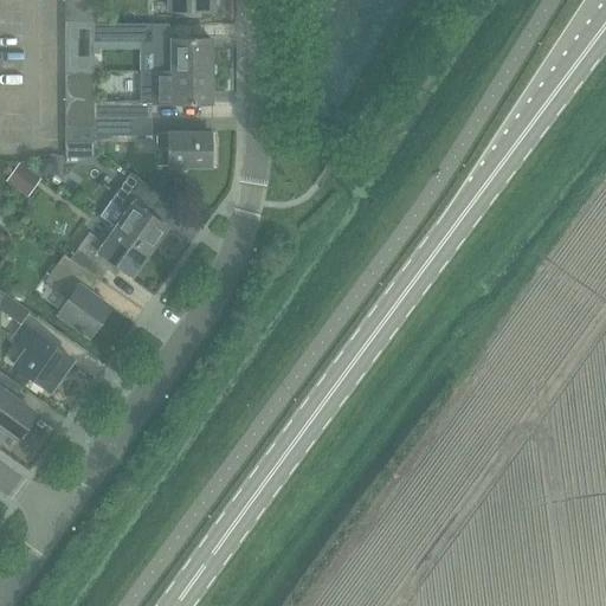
[(210,0),(168,0),(168,11),(210,11),(210,0)]
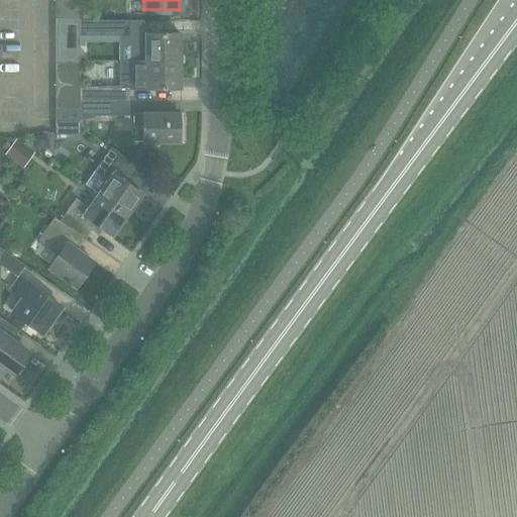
[(91,9),(79,9),(79,11),(79,21),(91,21),(91,9)]
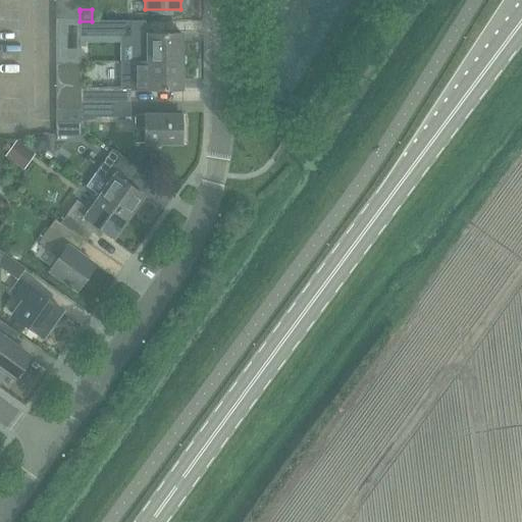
[(80,23),(80,21),(80,11),(55,11),(55,23),(80,23)]
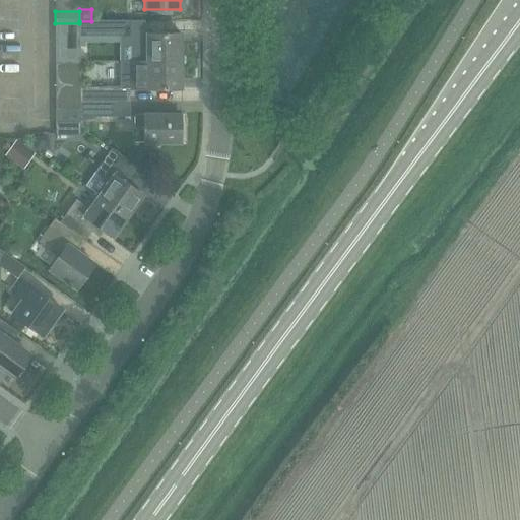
[(129,21),(99,21),(91,21),(79,21),(79,23),(79,36),(129,36),(129,21)]
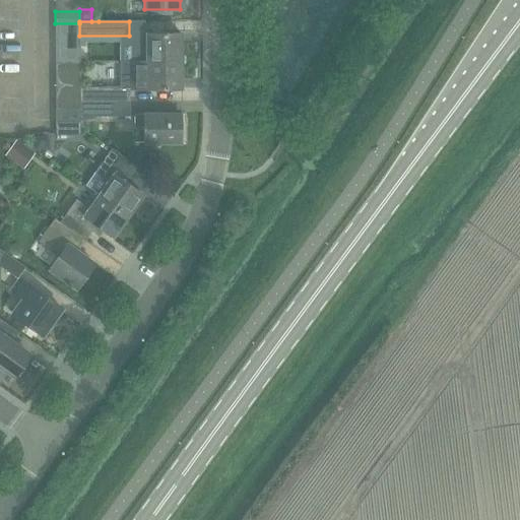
[(79,36),(79,23),(55,23),(55,36),(79,36)]
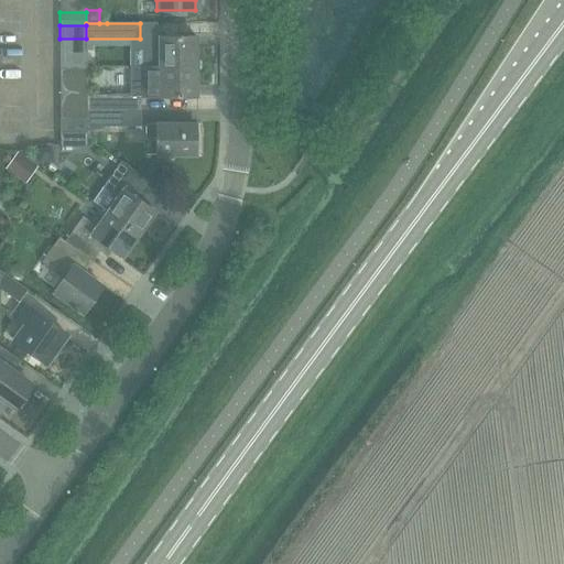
[(144,67),(195,67),(195,36),(144,36),(144,53),(144,67)]
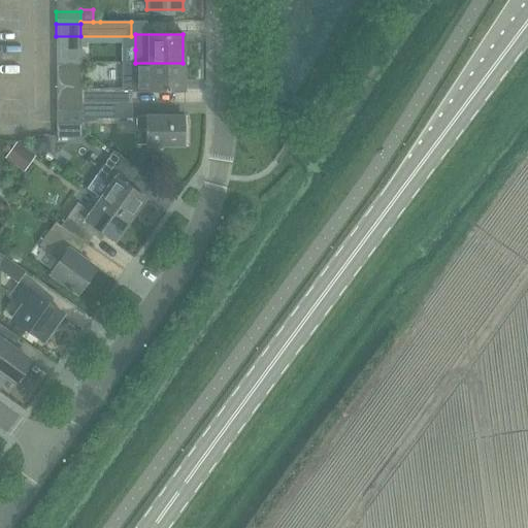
[(80,48),(80,36),(56,36),(56,48),(80,48)]
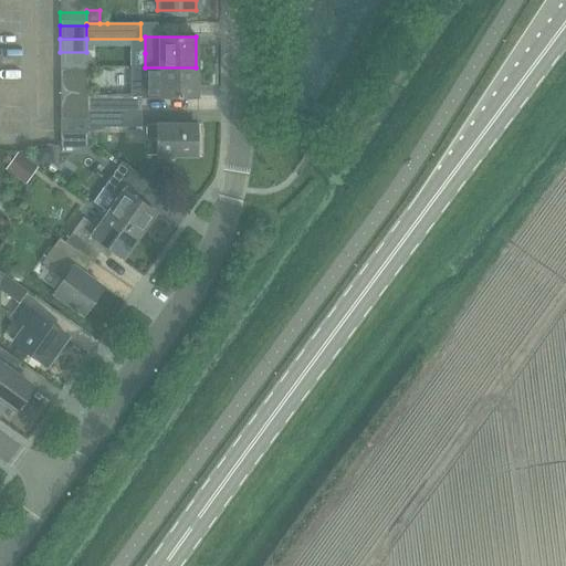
[(86,65),(86,52),(60,52),(60,65),(86,65)]
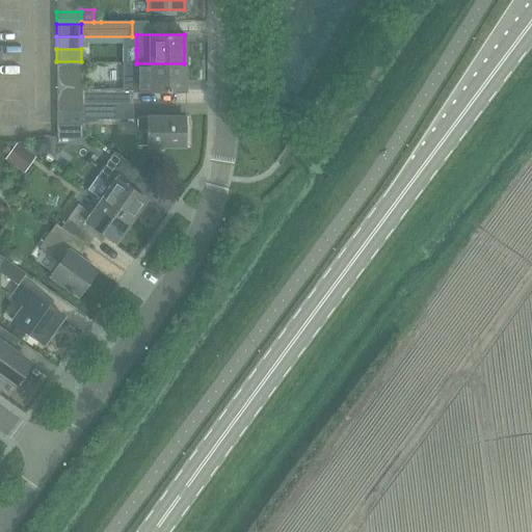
[(81,74),(81,61),(56,61),(56,74),(81,74)]
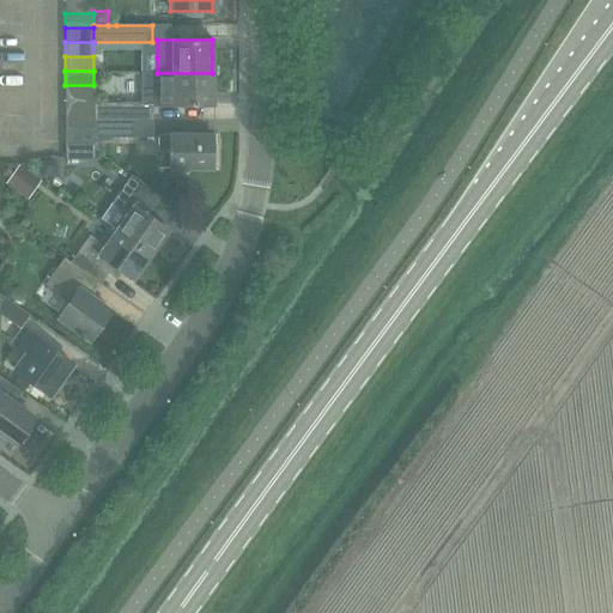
[(212,73),(157,73),(141,72),(141,104),(93,103),(93,113),(93,121),(152,121),(152,104),(158,104),(212,105),(212,73)]
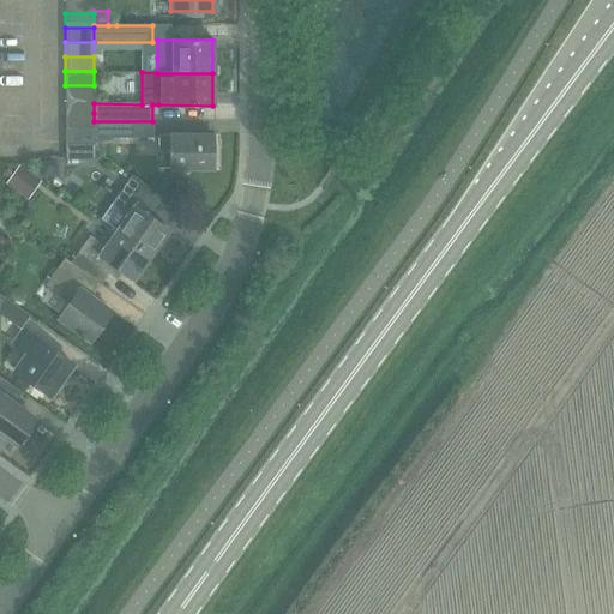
[(94,100),(94,85),(65,85),(65,100),(94,100)]
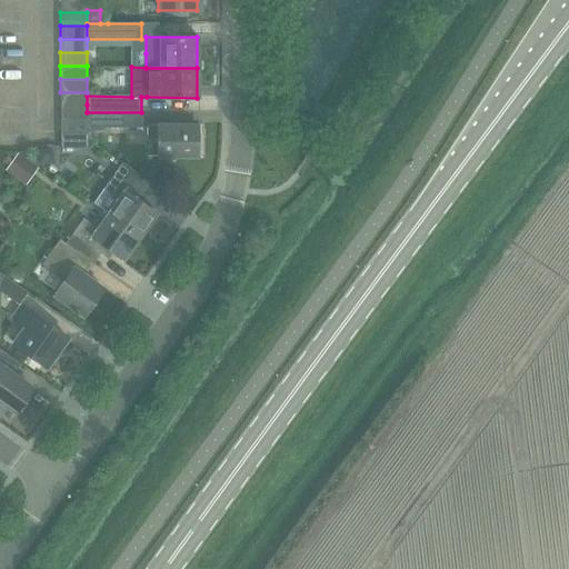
[(87,105),(87,96),(87,92),(60,92),(60,106),(87,105)]
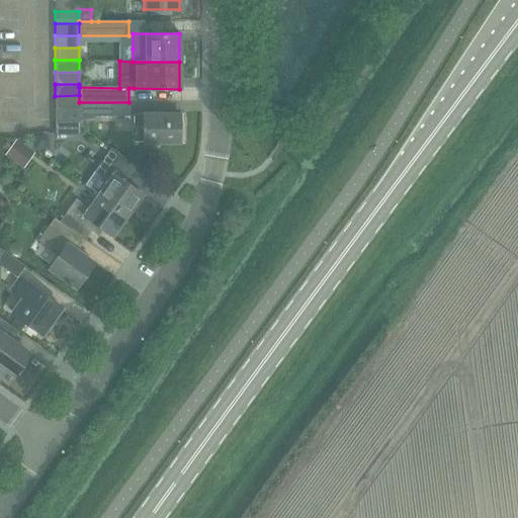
[(79,108),(79,102),(79,95),(55,96),(55,107),(79,108)]
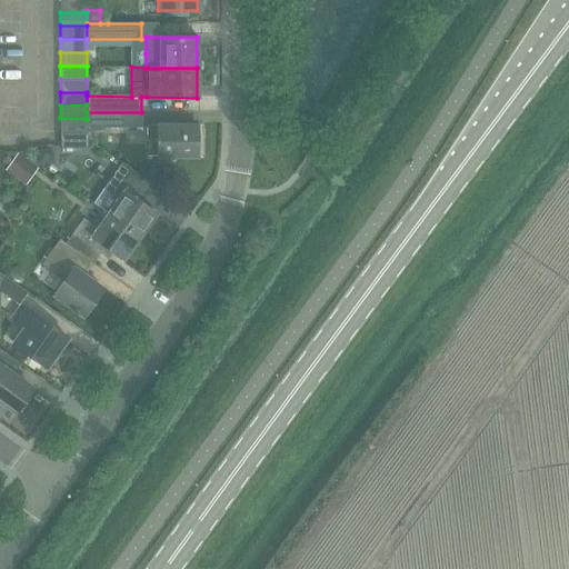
[(87,119),(87,132),(105,130),(105,128),(141,128),(141,112),(87,112),(87,119)]
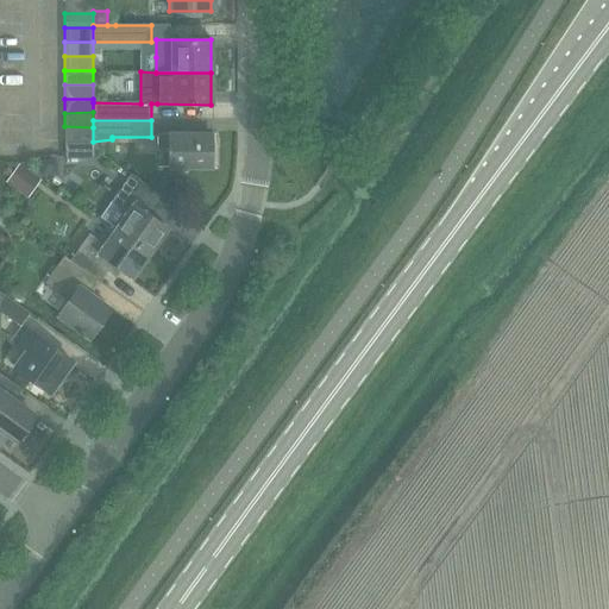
[(93,142),(93,127),(64,126),(63,142),(93,142)]
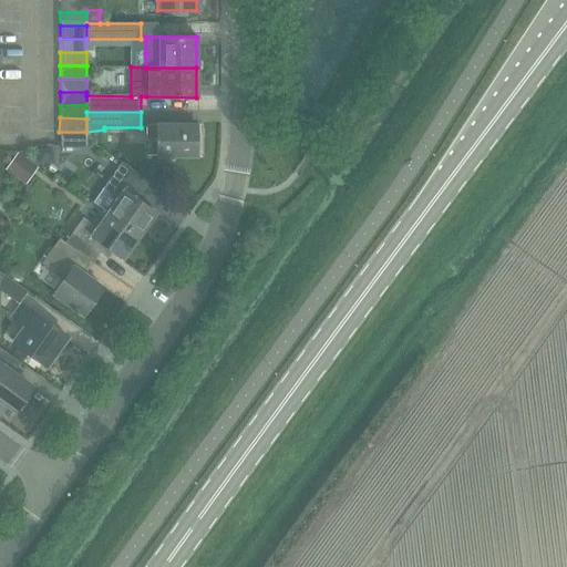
[(194,126),(172,126),(146,126),(146,137),(158,138),(158,156),(194,156),(194,126)]
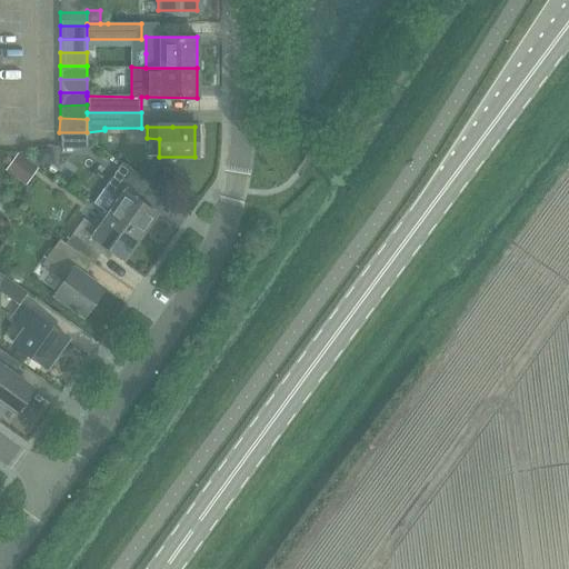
[(87,149),(87,132),(59,132),(59,149),(87,149)]
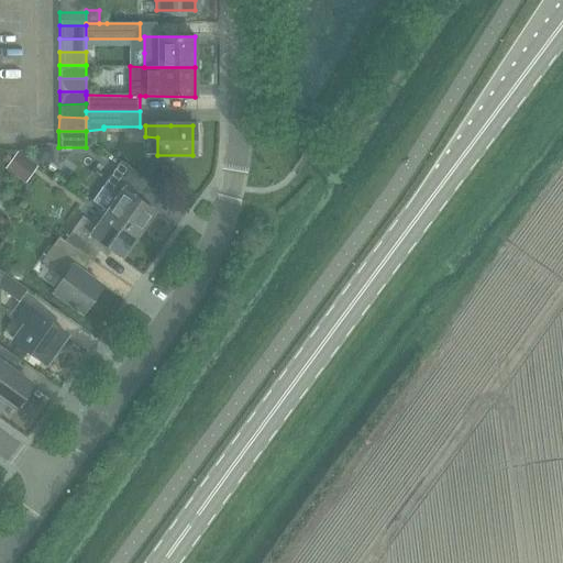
[(18,152),(6,168),(23,181),(35,164),(18,152)]
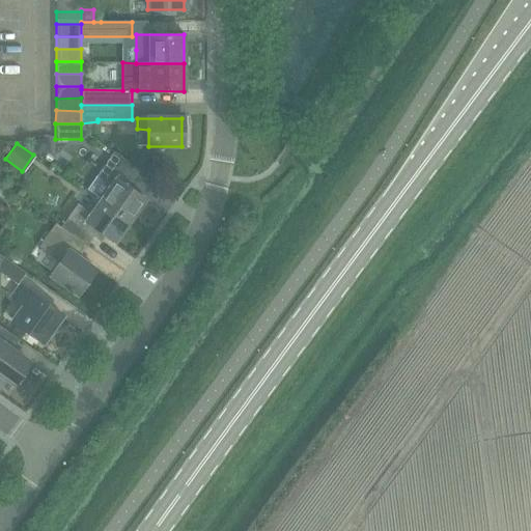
[(138,171),(120,159),(114,154),(99,175),(111,185),(102,199),(130,219),(143,199),(132,191),(136,185),(131,180),(138,171)]
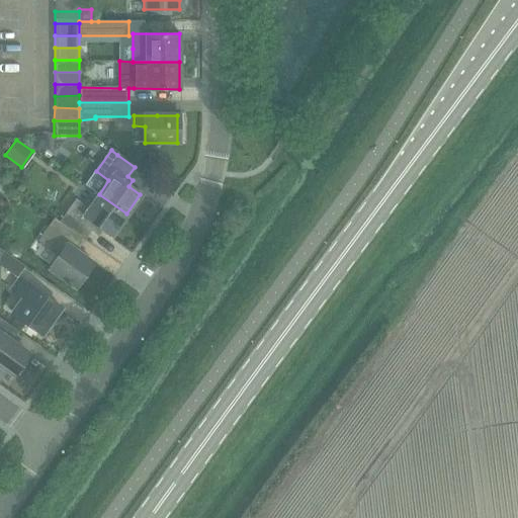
[(110,236),(126,213),(99,194),(88,208),(76,199),(60,222),(83,238),(89,230),(94,234),(98,227),(110,236)]
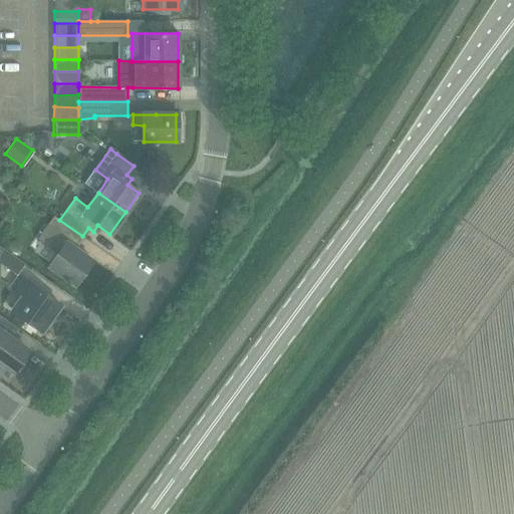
[(82,236),(59,220),(54,217),(38,240),(58,254),(48,267),(72,285),(90,260),(73,248),(82,236)]
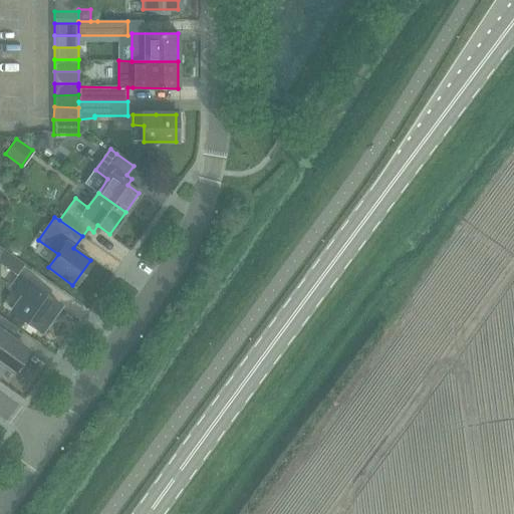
[(0,263),(17,276),(25,265),(0,246),(0,263)]
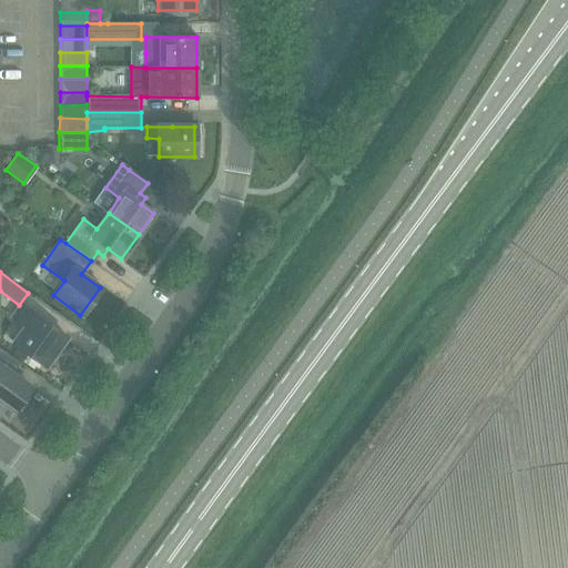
[(22,326),(11,343),(43,366),(64,336),(23,306),(13,321),(22,326)]
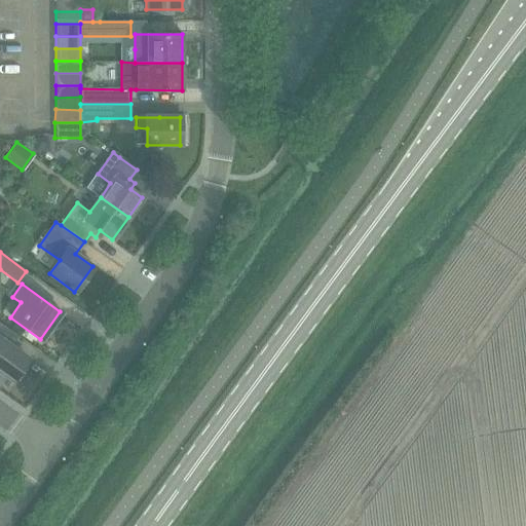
[(0,380),(5,374),(11,379),(27,358),(10,345),(17,335),(0,322),(0,380)]
